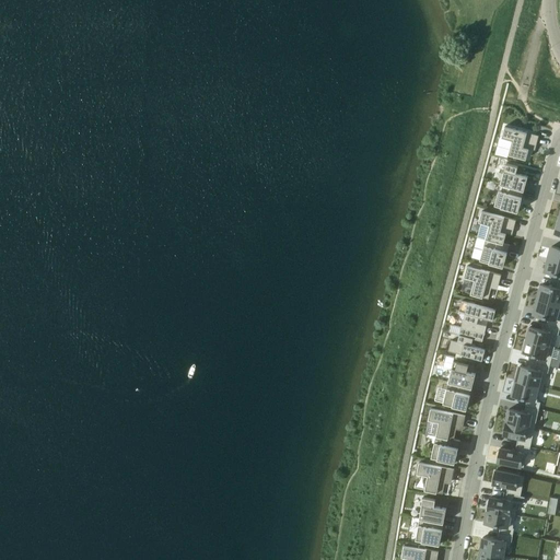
[(505,126),(502,138),(512,140),(509,154),(526,160),(529,149),(529,144),(536,147),(538,140),(539,136),(522,130),(518,130),(505,126)]
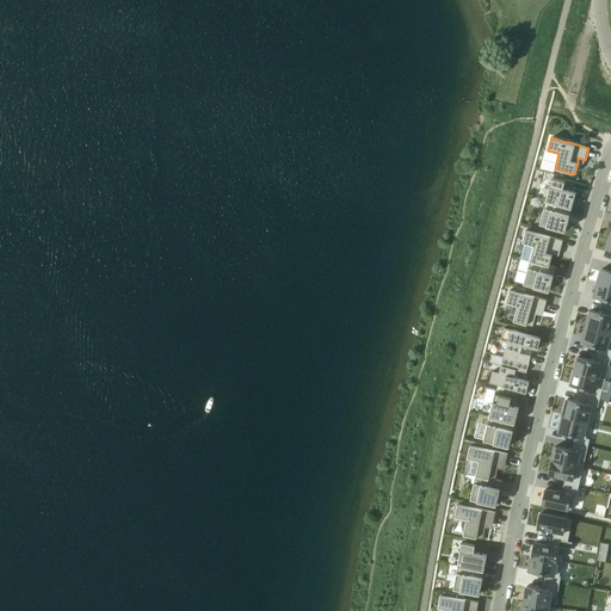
[(547,201),(572,208),(576,192),(567,190),(563,189),(565,183),(566,181),(553,178),(547,201)]
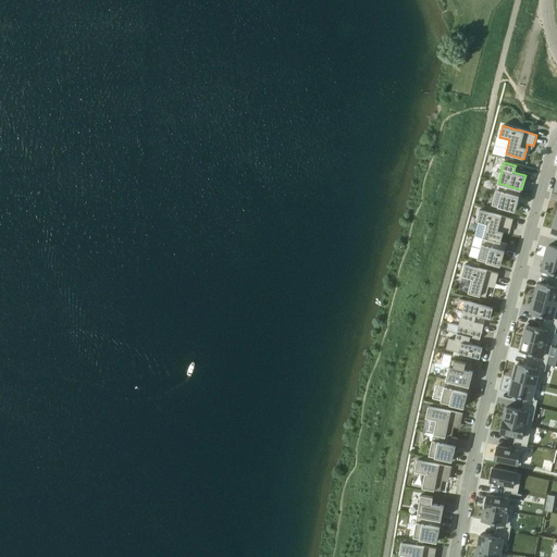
[(498,183),(492,203),(516,210),(521,189),(498,183)]
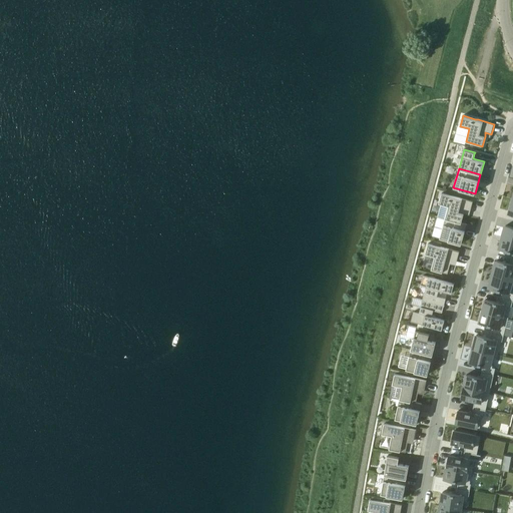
[(442,193),(439,203),(448,206),(445,218),(462,223),(462,222),(465,213),(466,210),(470,211),(473,201),(442,193)]
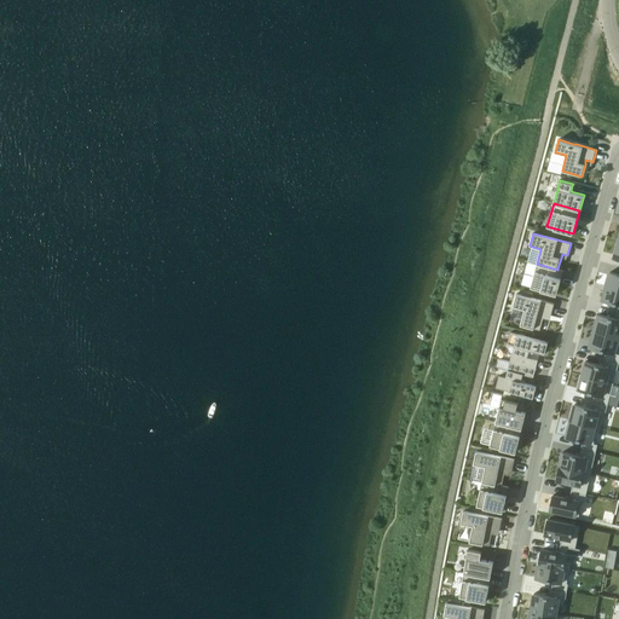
[(537,264),(531,288),(556,294),(563,271),(557,268),(557,270),(537,264)]
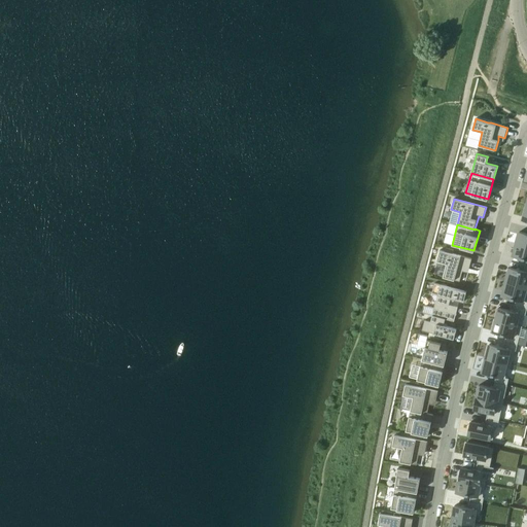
[(526,233),(519,231),(516,243),(526,246),(526,233)]
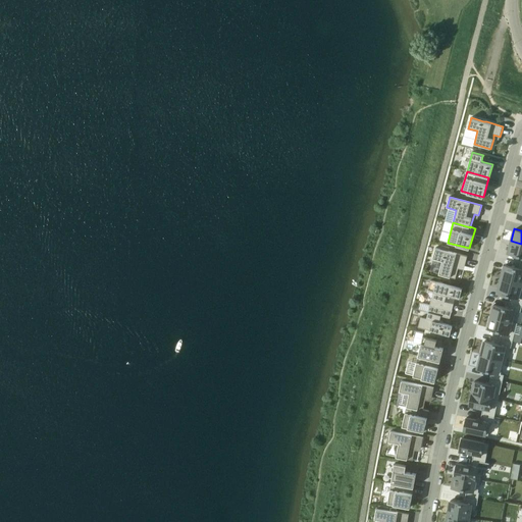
[(521,244),(510,241),(508,253),(521,257),(519,262),(521,262),(521,244)]
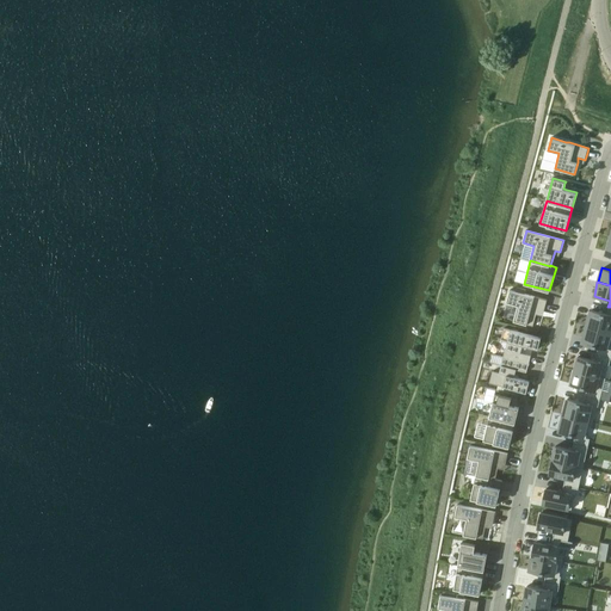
[(510,290),(506,302),(518,306),(513,321),(534,326),(536,314),(537,310),(544,312),(547,300),(510,290)]
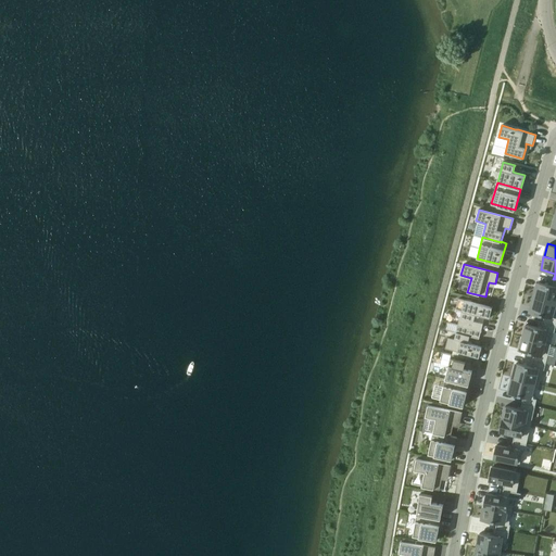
[(536,281),(533,297),(555,302),(555,298),(555,279),(553,279),(552,286),(536,281)]
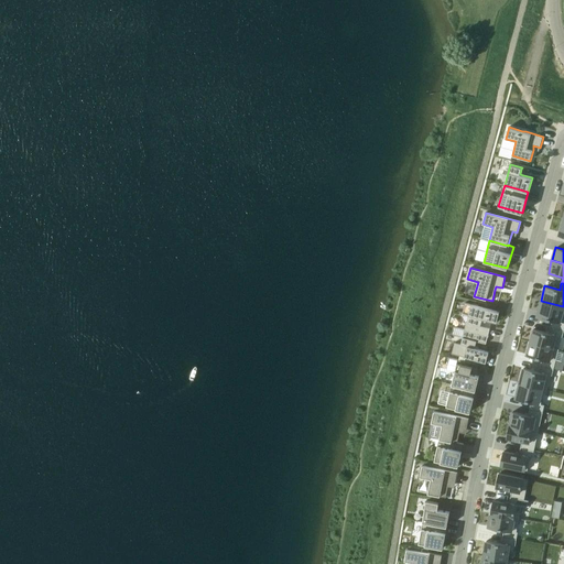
[(540,301),(537,316),(551,320),(550,326),(563,329),(563,326),(563,322),(560,322),(563,307),(540,301)]
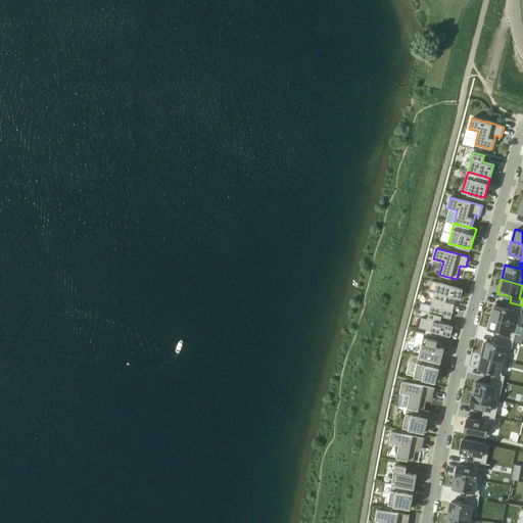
[(431,281),(429,290),(434,292),(431,305),(453,312),(454,311),(453,311),(455,304),(445,301),(447,295),(461,299),(463,288),(462,288),(462,289),(431,281)]
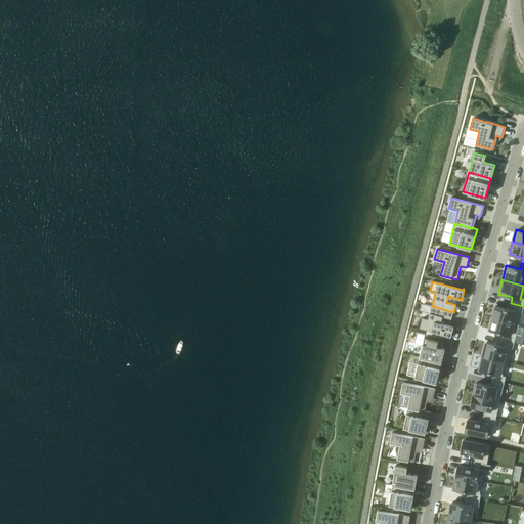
[(495,305),(492,317),(513,322),(516,311),(522,312),(523,306),(511,303),(509,309),(495,305)]
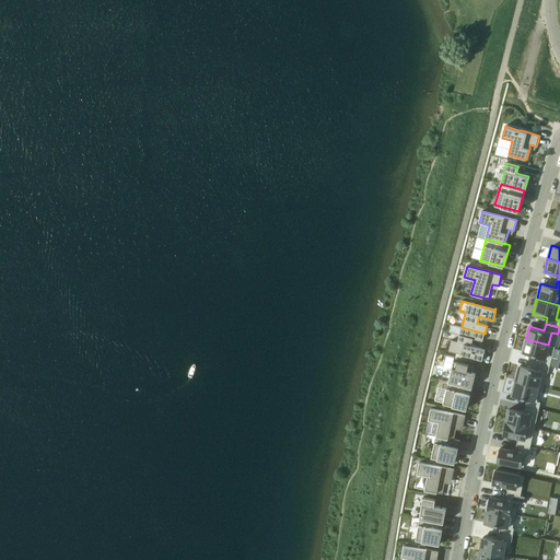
[(452,340),(448,351),(481,360),(481,361),(482,361),(486,349),(471,346),(473,339),(482,341),(485,335),(485,334),(462,327),(457,341),(452,340)]
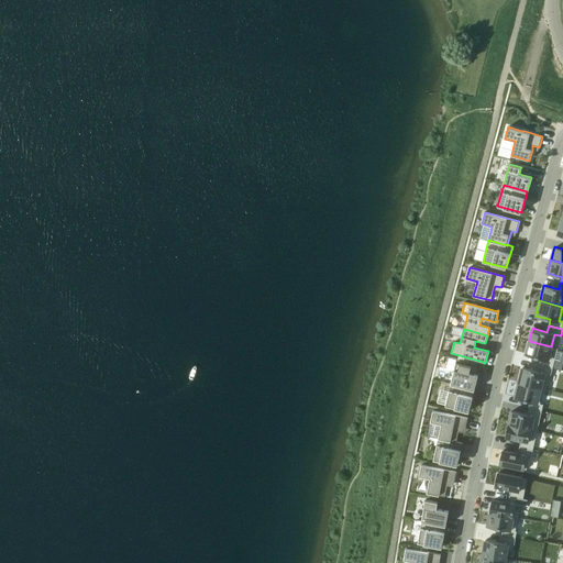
[(527,341),(523,352),(538,356),(537,364),(550,366),(552,360),(547,357),(550,346),(527,341)]
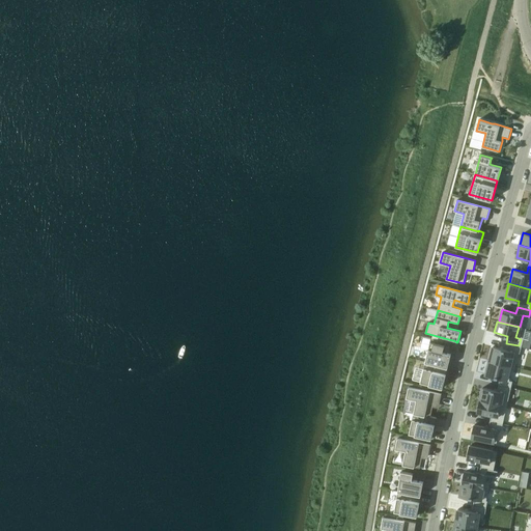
[(430,342),(425,362),(448,367),(451,354),(443,352),(445,345),(430,342)]
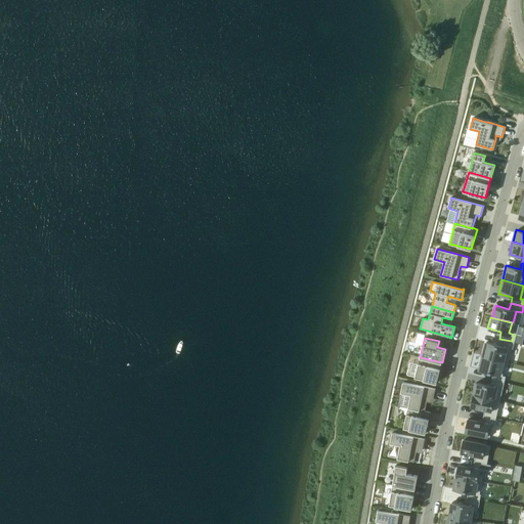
[(484,342),(481,355),(501,360),(505,347),(510,349),(512,342),(499,339),(497,345),(484,342)]
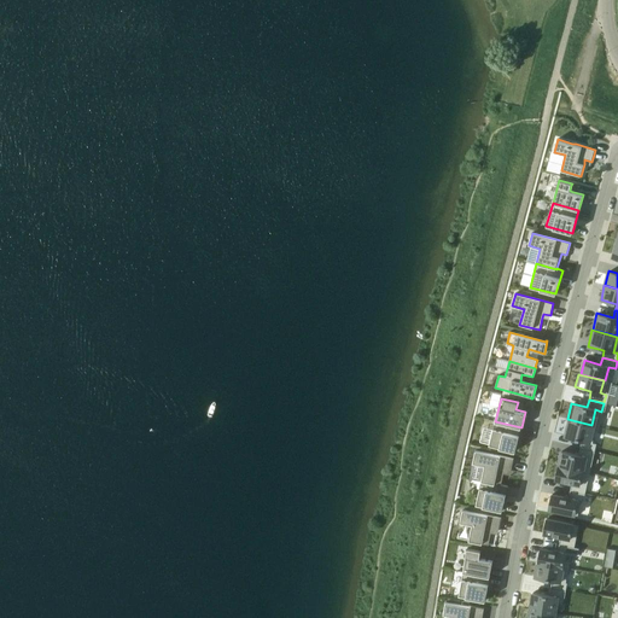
[(567,419),(564,435),(579,439),(578,447),(593,450),(594,442),(588,441),(592,425),(567,419)]
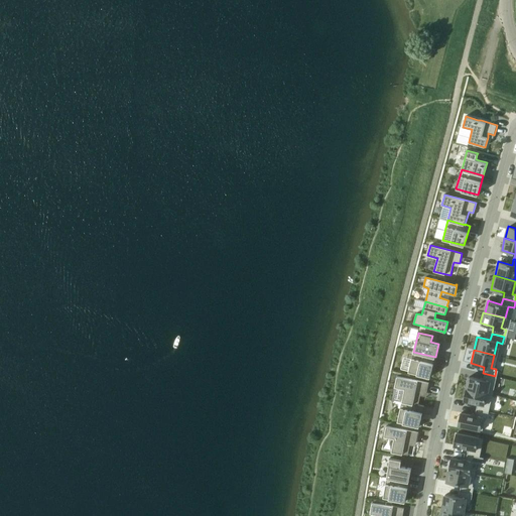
[(413,352),(408,372),(430,377),(435,357),(413,352)]
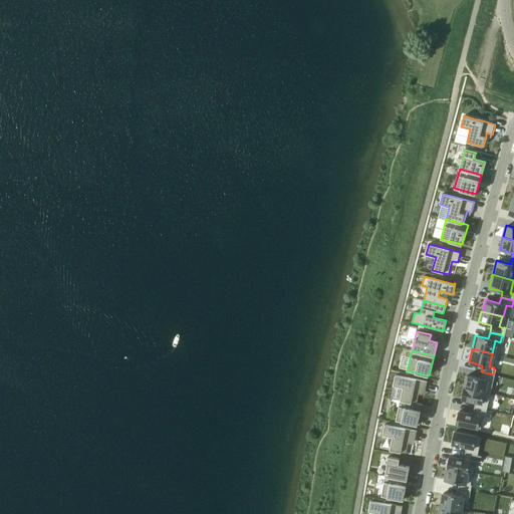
[(466,373),(463,387),(484,391),(487,379),(492,380),(493,374),(480,371),(479,376),(466,373)]
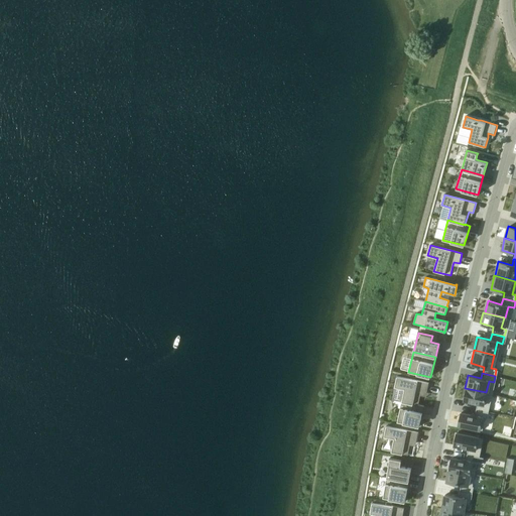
[(397,376),(395,386),(404,389),(402,401),(418,404),(420,395),(421,392),(426,393),(428,383),(397,376)]
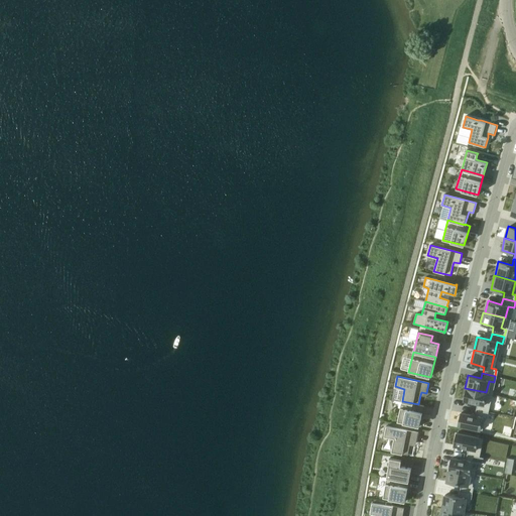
[(464,388),(462,399),(475,402),(473,408),(486,411),(487,405),(482,403),(484,393),(464,388)]
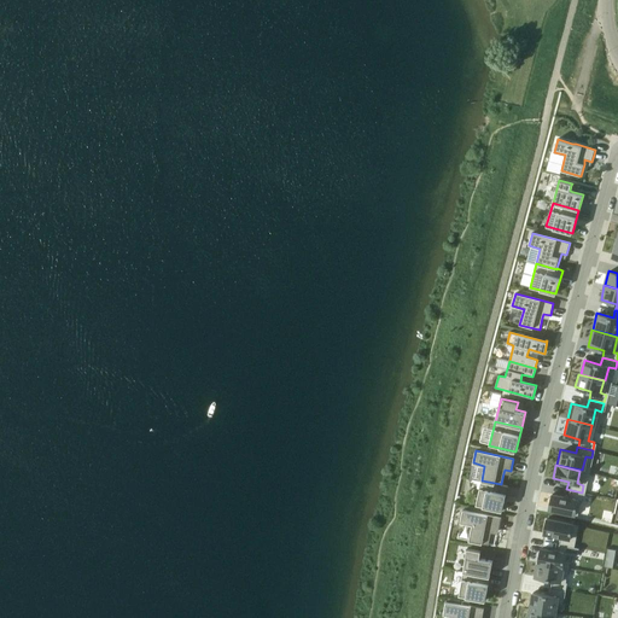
[(482,482),(476,505),(502,511),(508,487),(501,484),(482,481),(482,482)]
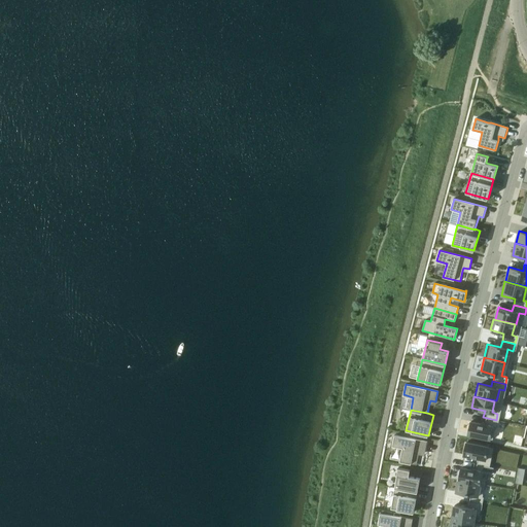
[(469,419),(466,433),(488,437),(490,424),(495,425),(496,420),(482,417),(481,422),(469,419)]
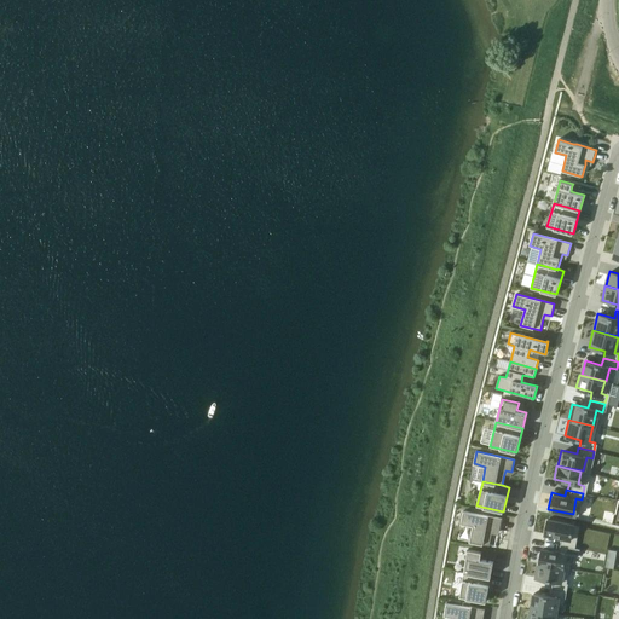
[(463,510),(461,524),(473,526),(469,542),(490,545),(492,533),(492,530),(499,531),(502,519),(463,510)]
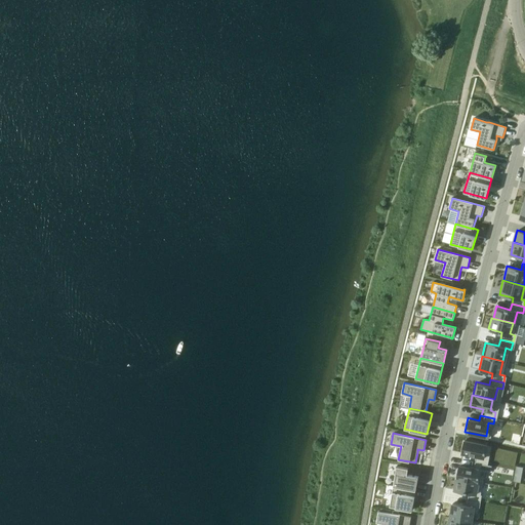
[(465,441),(462,453),(477,456),(475,462),(488,465),(492,446),(465,441)]
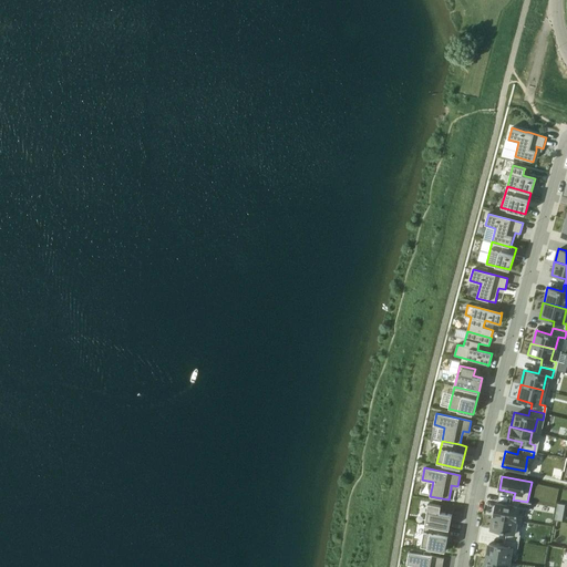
[(496,503),(494,516),(522,522),(524,508),(531,509),(532,503),(527,502),(513,500),(512,506),(496,503)]
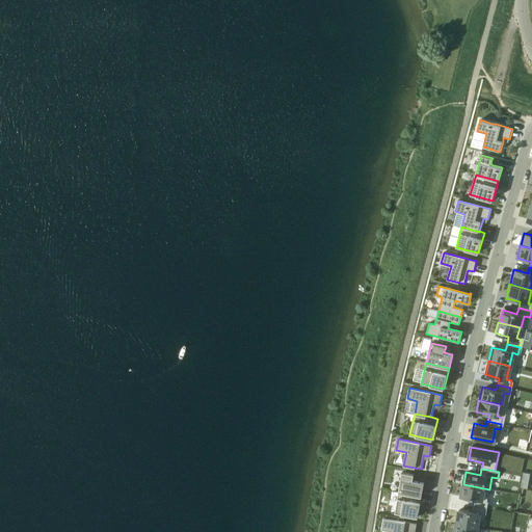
[(399,491),(399,493),(422,497),(424,482),(413,481),(414,474),(402,472),(399,491)]
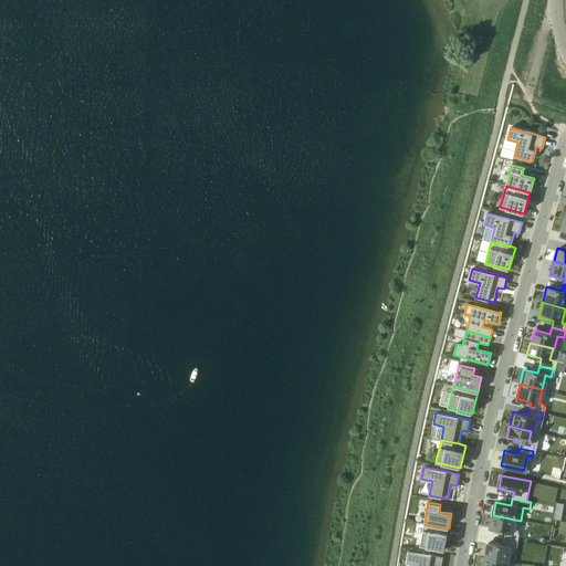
[(493,515),(491,528),(505,531),(504,538),(519,541),(520,534),(519,533),(521,521),(493,515)]
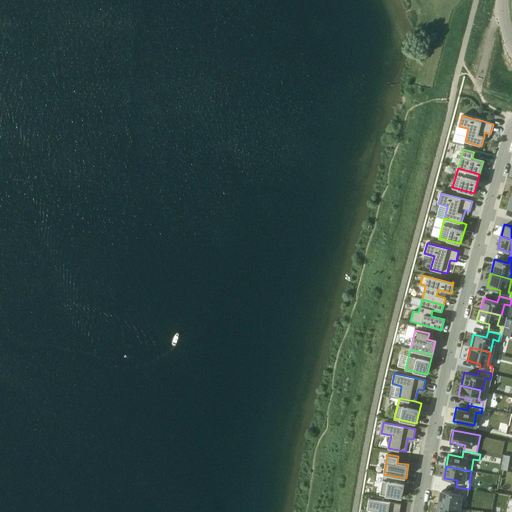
[(384,474),(380,493),(402,497),(406,478),(384,474)]
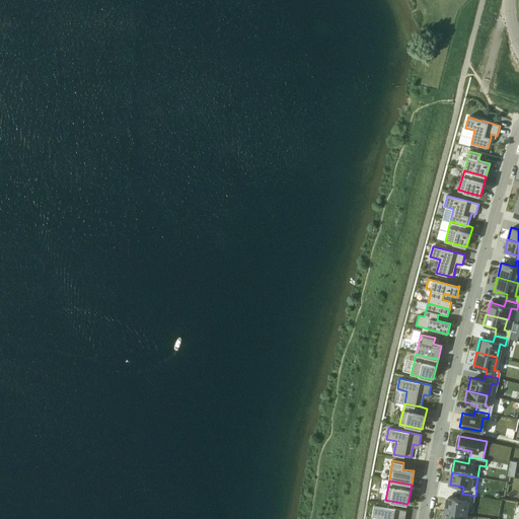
[(448,498),(446,512),(466,515),(466,514),(467,506),(472,507),(473,502),(474,502),(475,496),(462,494),(461,500),(448,498)]
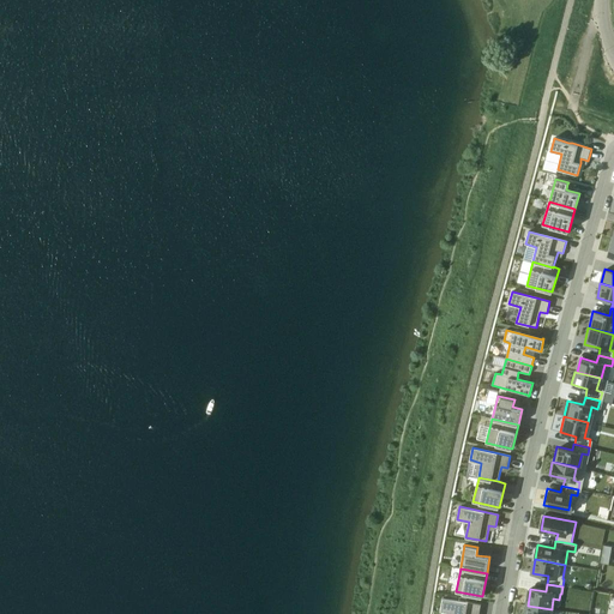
[(443,597),(440,611),(452,613),(479,613),(481,605),(467,602),(467,599),(457,596),(457,600),(443,597)]
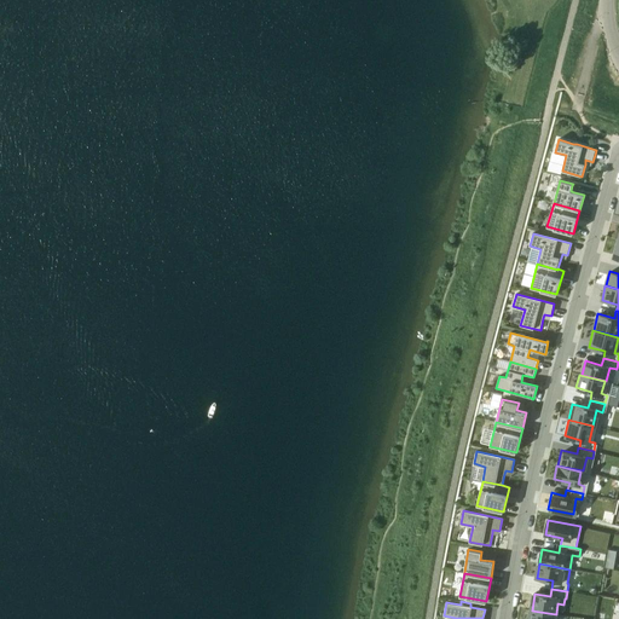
All buildings are outlined.
